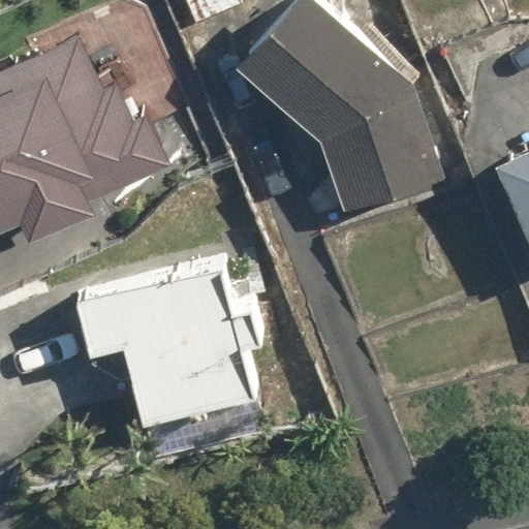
[(187,0),(197,24),(244,4),(242,0),(187,0)]
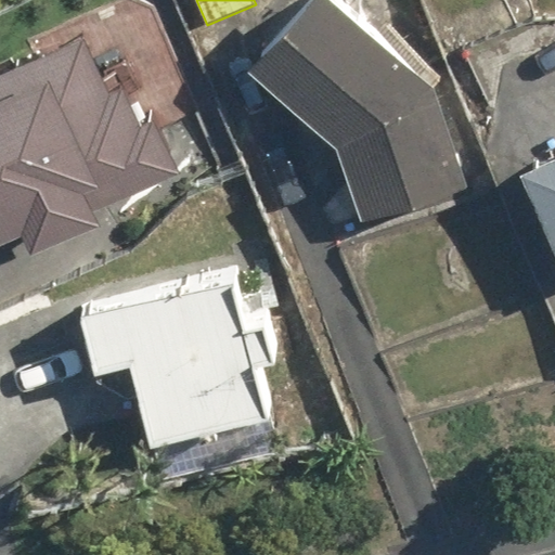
[(331,139),(359,215),(476,185),(450,80),(341,0),(286,0),(242,64),(331,139)]
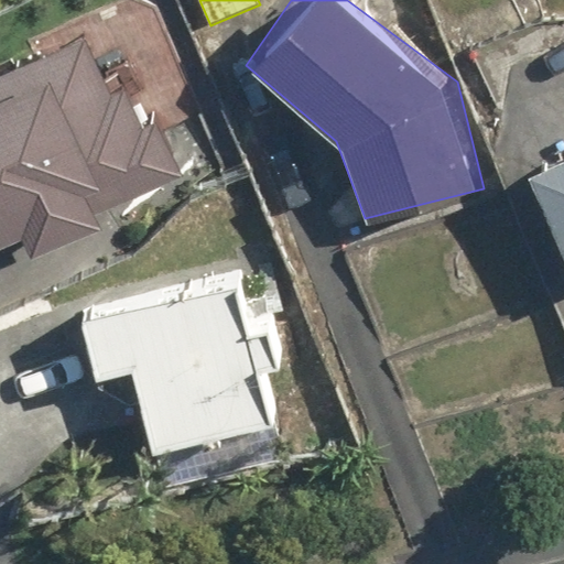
[(0,206),(0,202),(21,191),(40,225),(116,183),(40,44),(0,65),(0,219),(6,217),(0,206)]
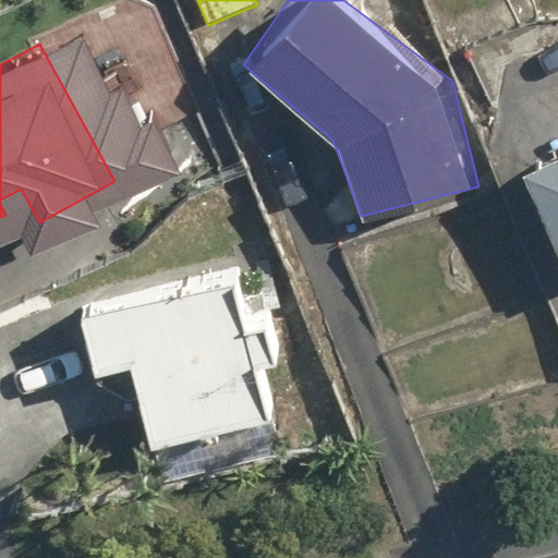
[(557,156),(535,166),(557,222),(557,156)]
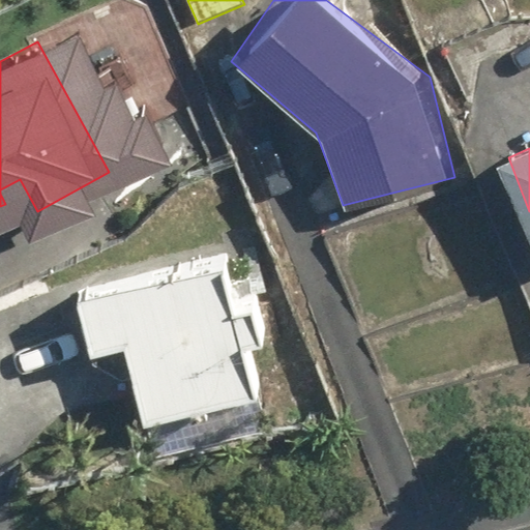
[(235,254),(79,286),(91,344),(124,336),(147,450),(263,427),(244,333),(265,329),(256,284),(242,287),(235,254)]
